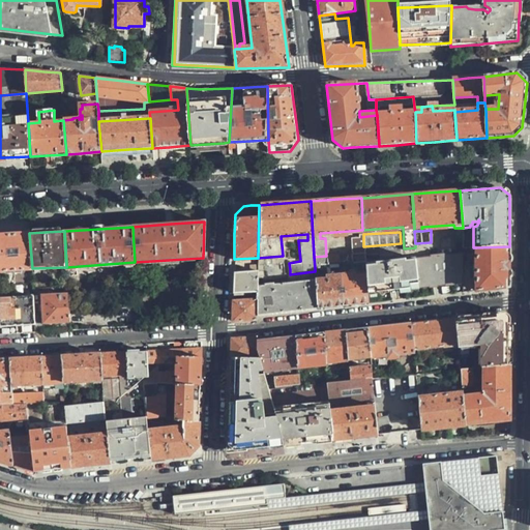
[(13,234),(0,234),(0,270),(32,268),(29,233),(13,234)]
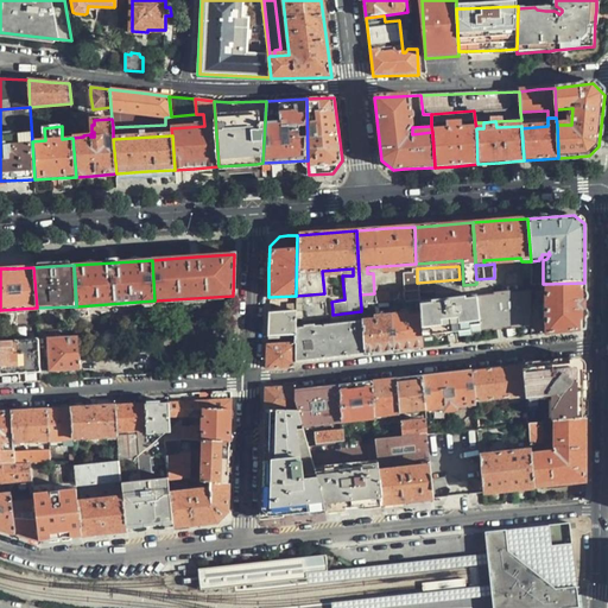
[(417,268),(417,267),(410,267),(410,271),(400,272),(403,291),(418,289),(417,283),(417,268)]
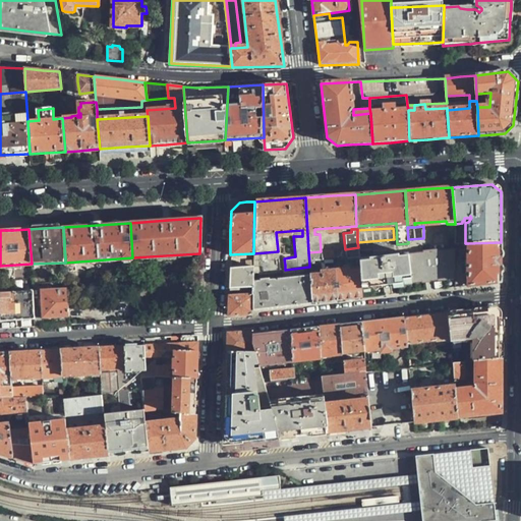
[(501,262),(501,242),(468,243),(468,267),(465,267),(466,285),(501,282),(501,262)]
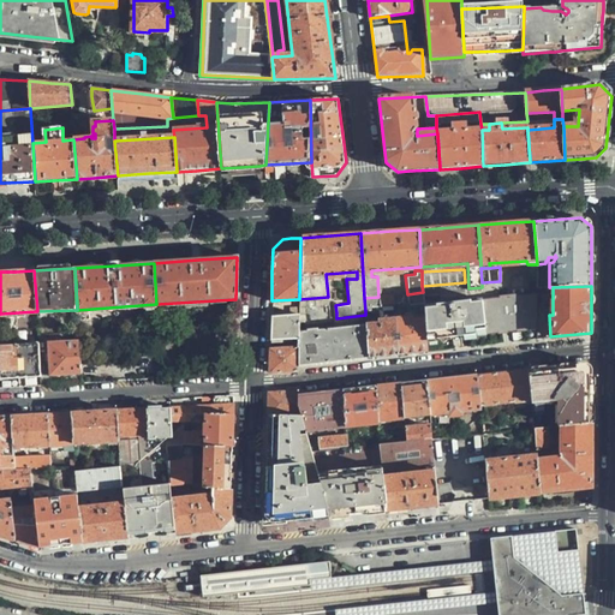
[(390,296),(392,305),(417,303),(417,306),(423,306),(423,304),(423,292),(407,294),(390,296)]
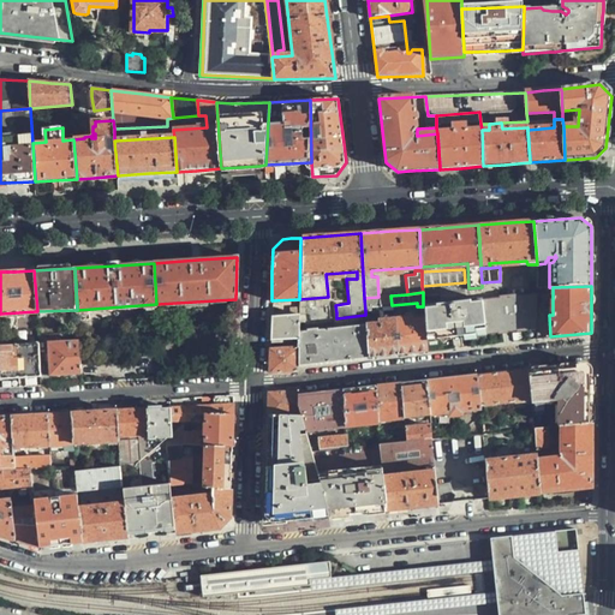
[(536,293),(423,304),(423,306),(424,318),(425,338),(454,335),(507,330),(536,328),(536,293)]
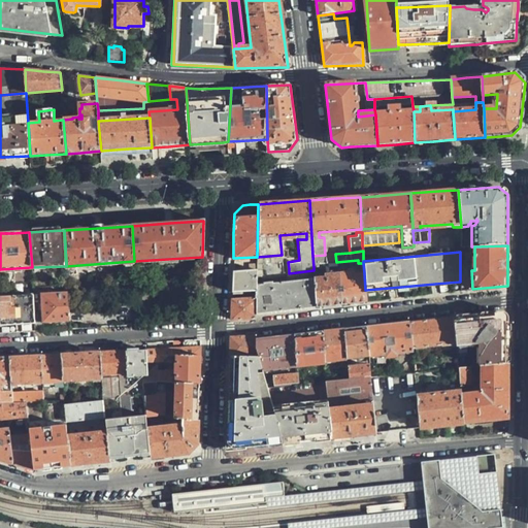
[(325,255),(312,256),(314,267),(318,266),(318,264),(336,262),(335,254),(325,255)]
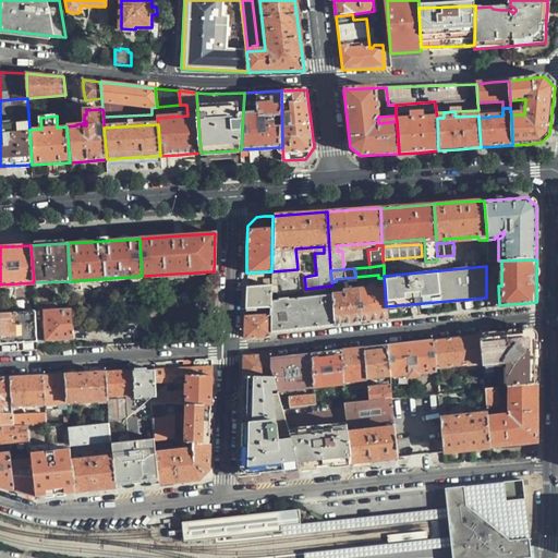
[(271,283),(245,286),(245,308),(258,307),(270,306),(271,301),(271,283)]
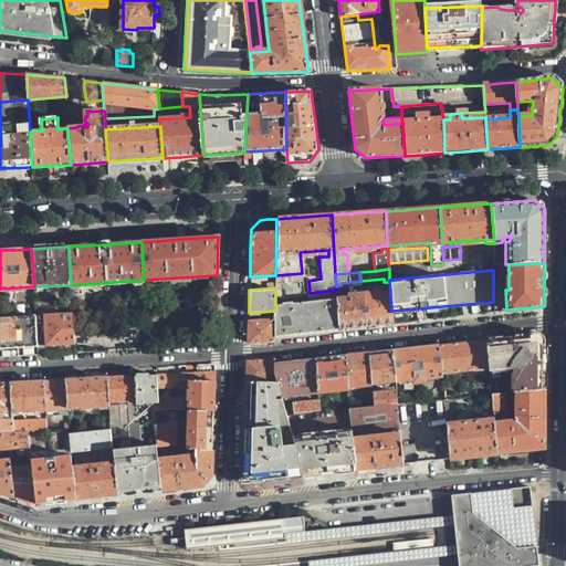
[(378,291),(362,293),(365,325),(387,323),(392,322),(391,311),(390,293),(383,293),(383,300),(379,300),(378,291)]
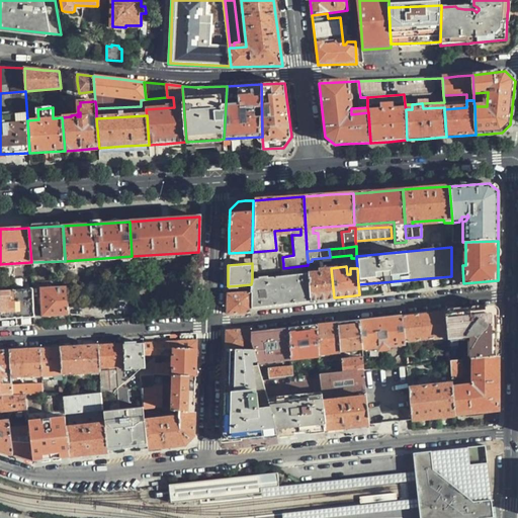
[(316,272),(307,273),(310,299),(315,299),(334,297),(331,268),(319,269),(320,277),(317,277),(316,272)]
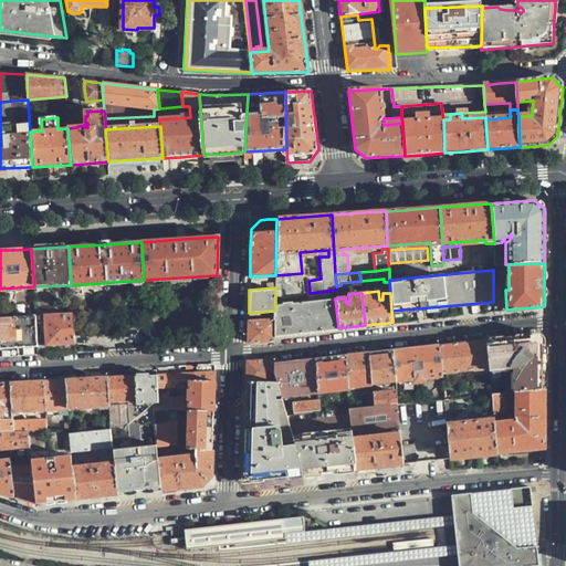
[(275,305),(274,311),(274,318),(274,334),(306,331),(338,327),(335,299),(275,305)]
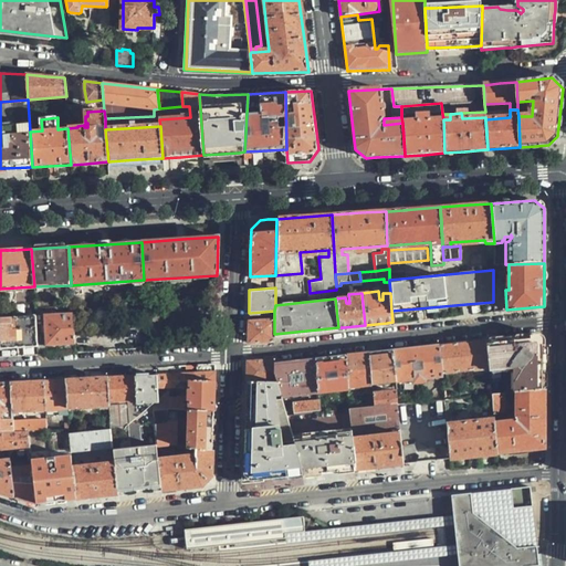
[(199,321),(216,321),(216,305),(199,305),(199,321)]
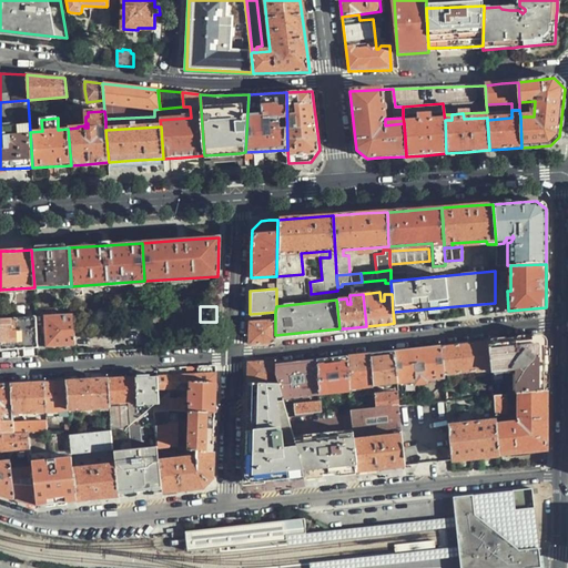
[(47,347),(74,345),(73,315),(46,316),(46,333),(47,347)]
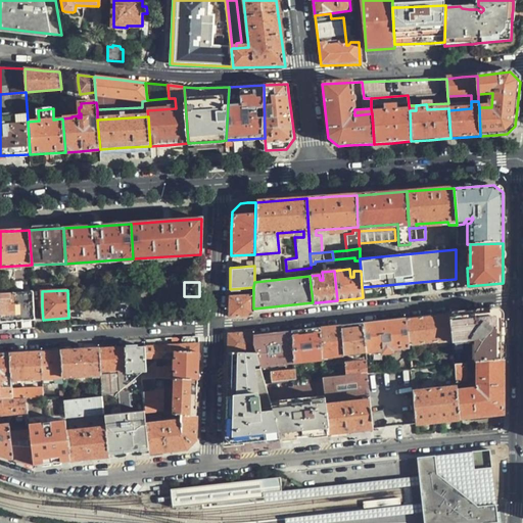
[(0,292),(0,322),(18,321),(35,320),(33,291),(0,292)]
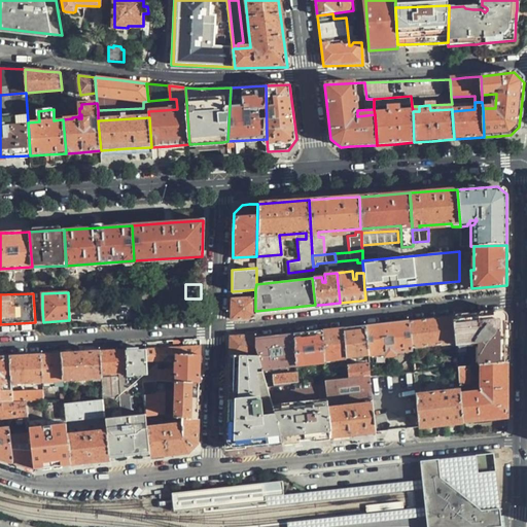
[(255,296),(232,299),(231,303),(231,314),(255,311),(255,296)]
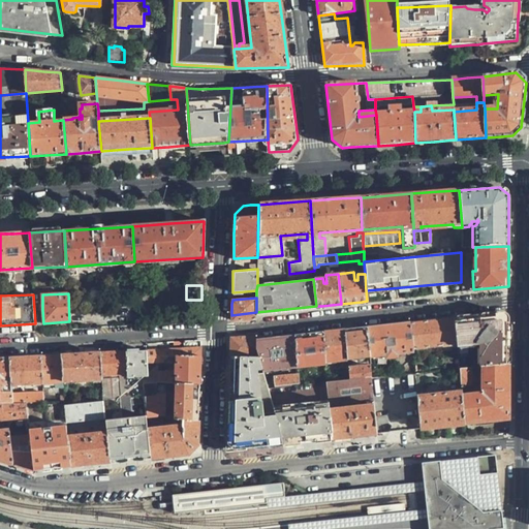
[(498,313),(454,317),(456,343),(459,368),(470,367),(481,366),(508,363),(508,320),(503,317),(498,313)]
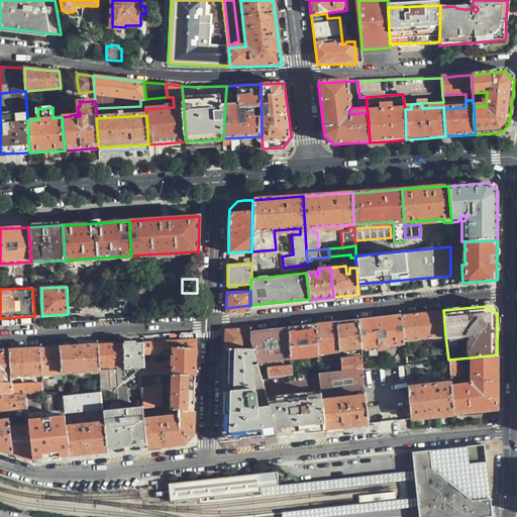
[(422,313),(401,315),(403,340),(445,335),(443,310),(422,313)]
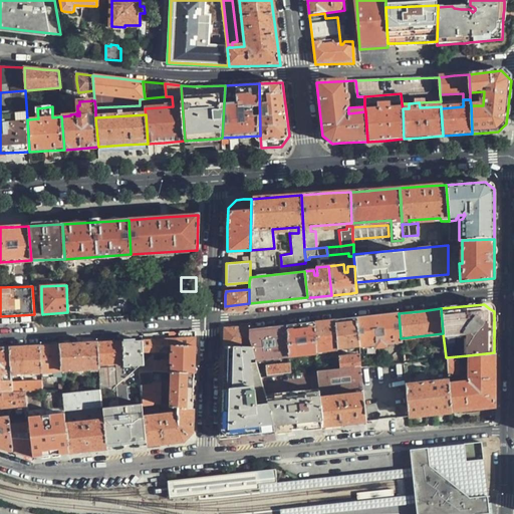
[(376,316),(355,318),(357,345),(375,343),(375,346),(384,345),(384,342),(401,340),(401,338),(399,313),(376,316)]
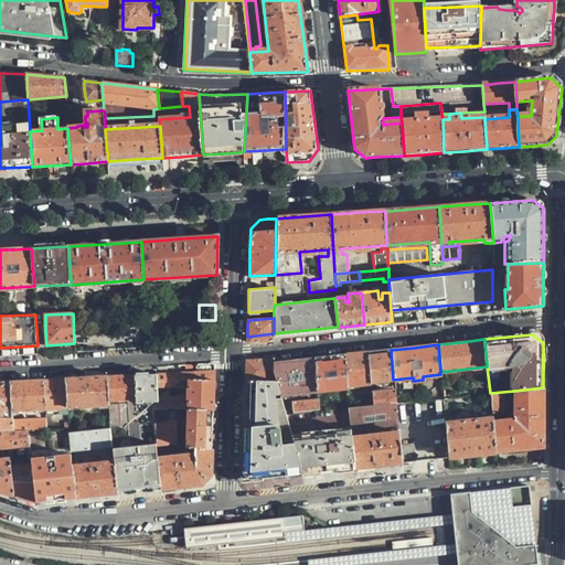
[(384,351),(368,353),(371,383),(393,380),(391,350),(384,351)]
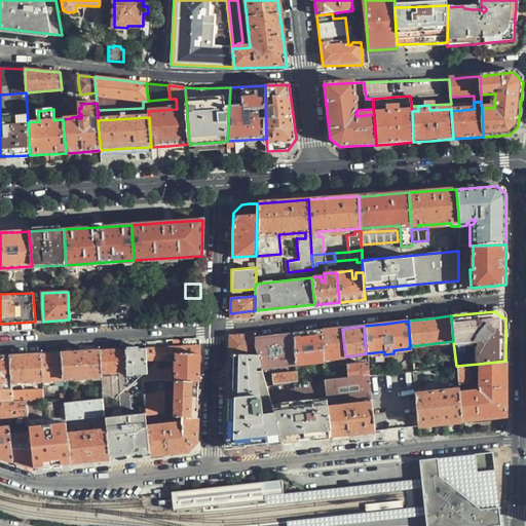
[(331,330),(321,331),(323,359),(345,357),(342,329),(331,330)]
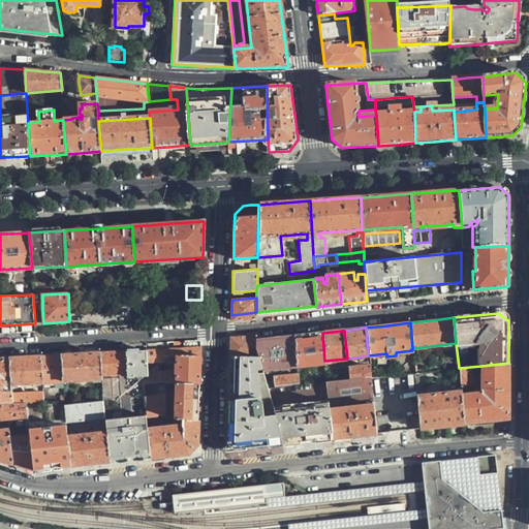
[(307,335),(294,336),(297,367),(323,364),(324,361),(322,333),(307,335)]
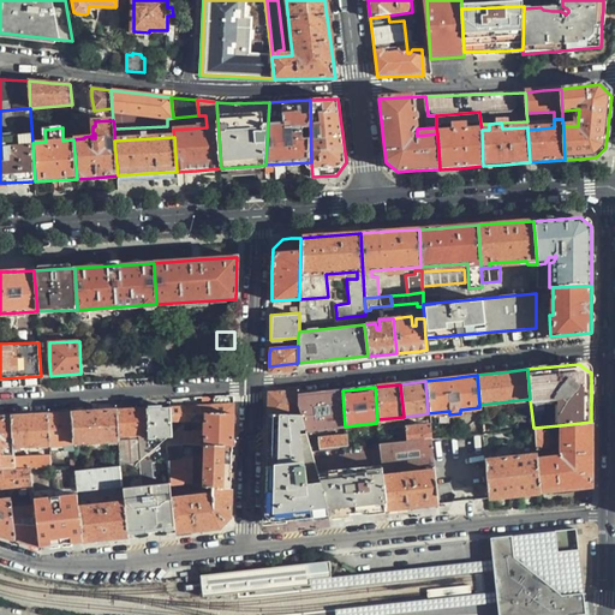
[(321,393),(298,395),(302,412),(305,431),(345,427),(342,390),(321,393)]
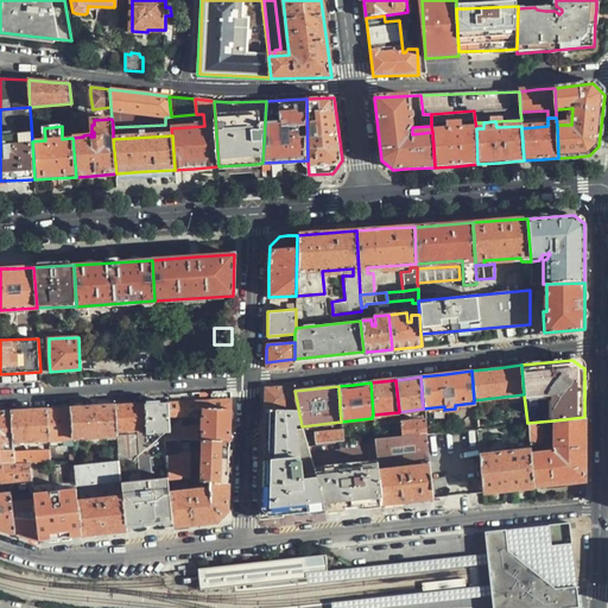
[(298,407),(295,391),(265,392),(265,401),(265,410),(298,407)]
